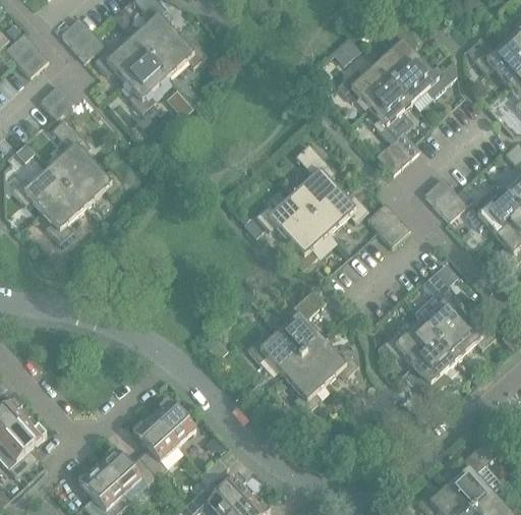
[(167,23),(173,17),(157,0),(135,0),(134,1),(152,20),(132,38),(151,58),(177,34),(167,23)]
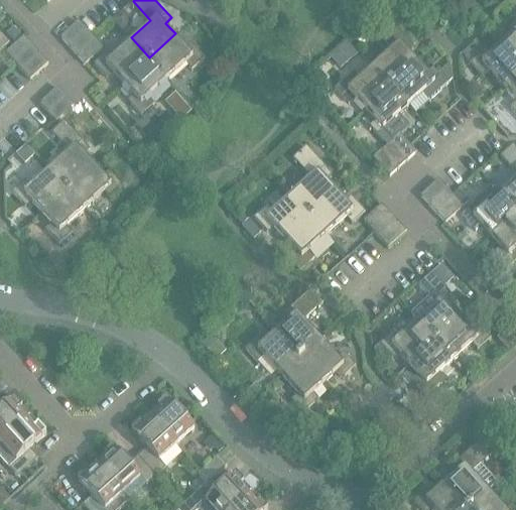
[(122,6),(112,15),(121,25),(127,20),(127,11),(122,6)]
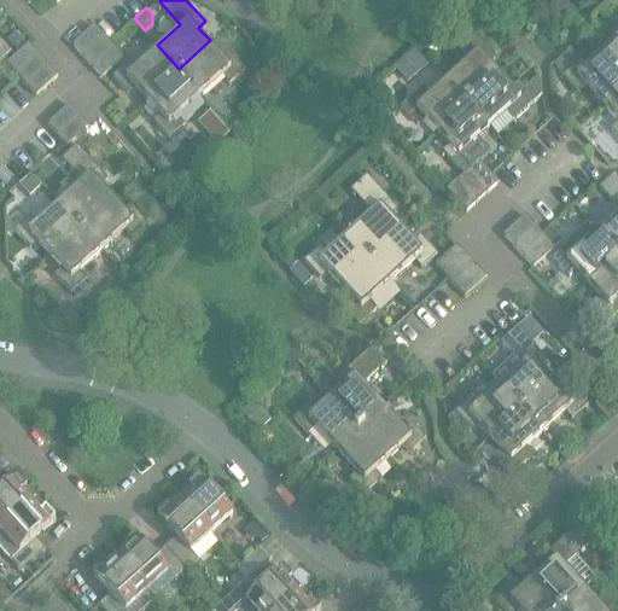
[(488,59),(495,52),(464,18),(449,33),(470,56),(447,76),(468,99),(500,71),(488,59)]
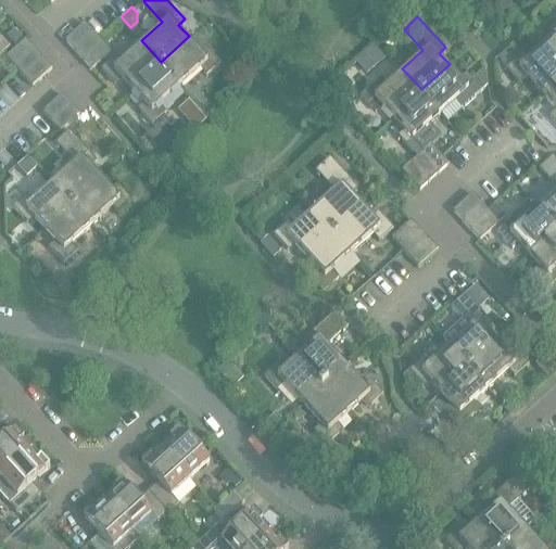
[(555,18),(546,28),(552,35),(540,45),(555,62),(555,18)]
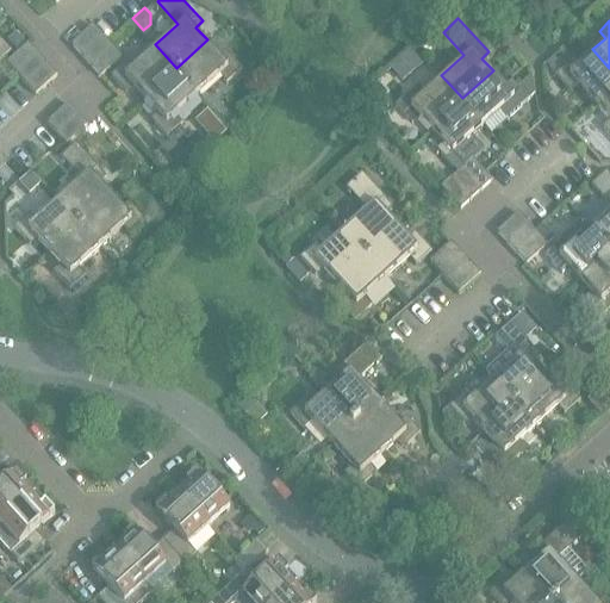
[(81,51),(103,32),(92,22),(72,41),(81,51)]
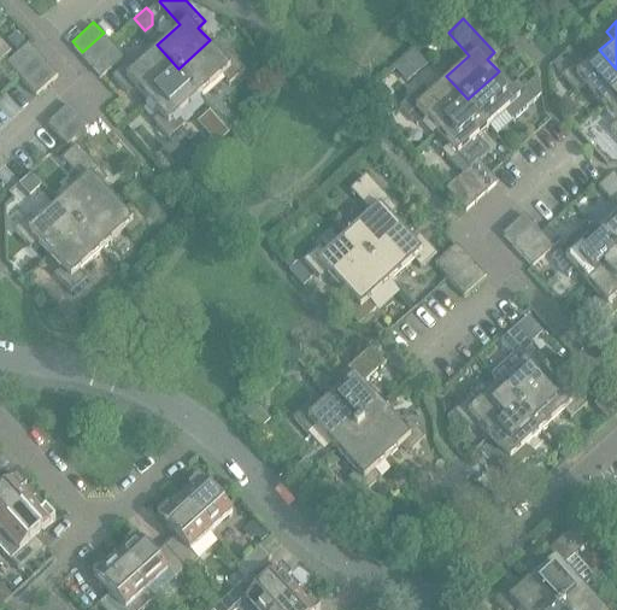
[(18,50),(27,41),(16,29),(7,36),(18,50)]
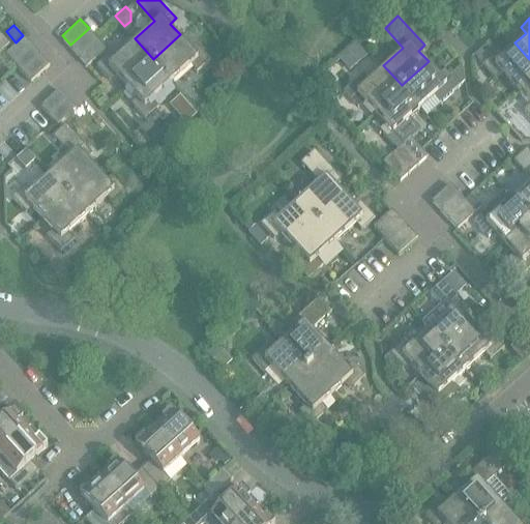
[(97,36),(93,32),(89,28),(70,45),(79,53),(97,36)]
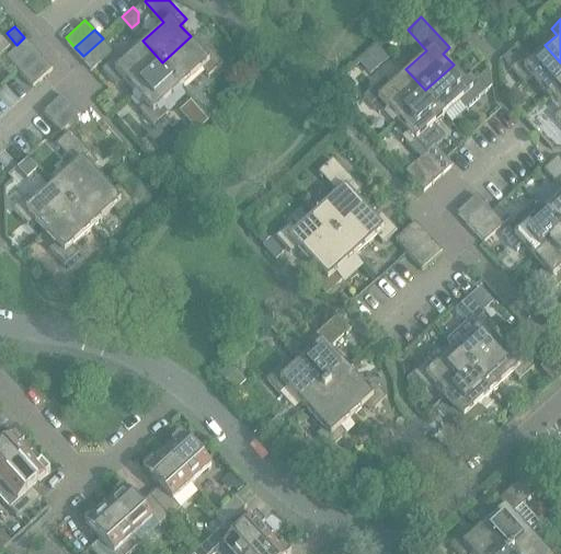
[(0,52),(10,43),(0,31),(0,52)]
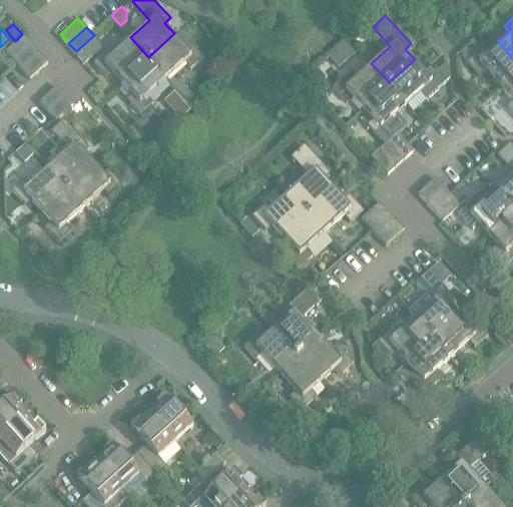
[(32,42),(24,34),(24,33),(6,49),(14,57),(32,42)]
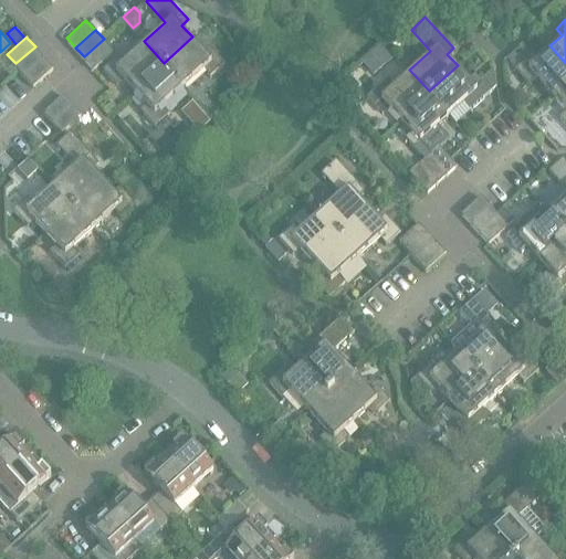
[(209,43),(202,49),(192,37),(164,63),(184,84),(205,65),(210,72),(224,60),(209,43)]
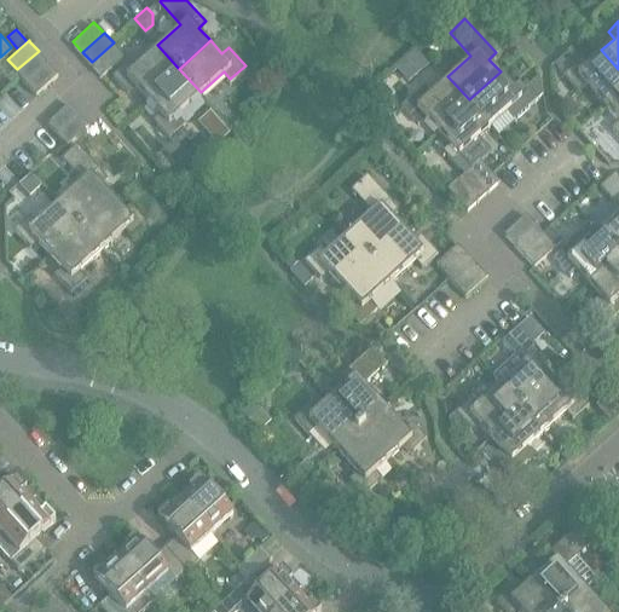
[(102,73),(122,53),(114,42),(92,62),(102,73)]
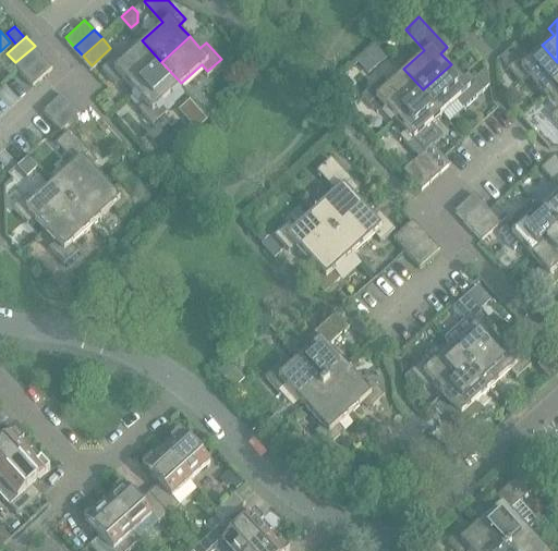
[(375,39),(355,57),(368,71),(388,53),(375,39)]
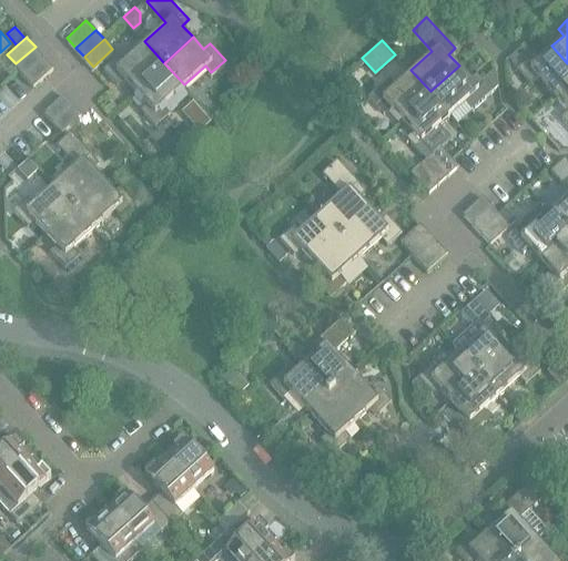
[(135,89),(164,63),(144,41),(123,61),(117,53),(103,65),(119,83),(125,77),(135,89)]
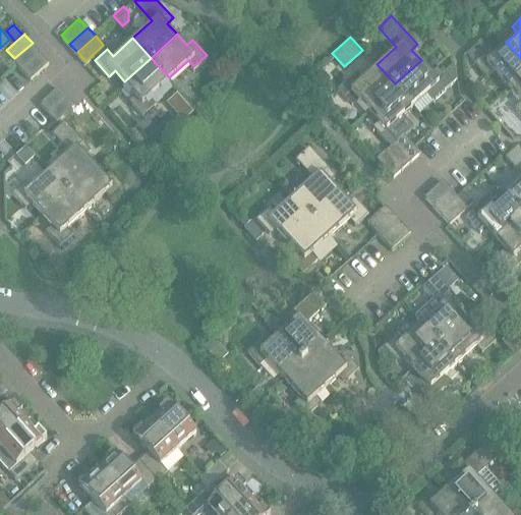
[(493,67),(510,87),(520,75),(520,58),(506,42),(496,52),(489,46),(483,53),(474,43),(467,50),(475,59),(474,60),(486,73),(493,67)]
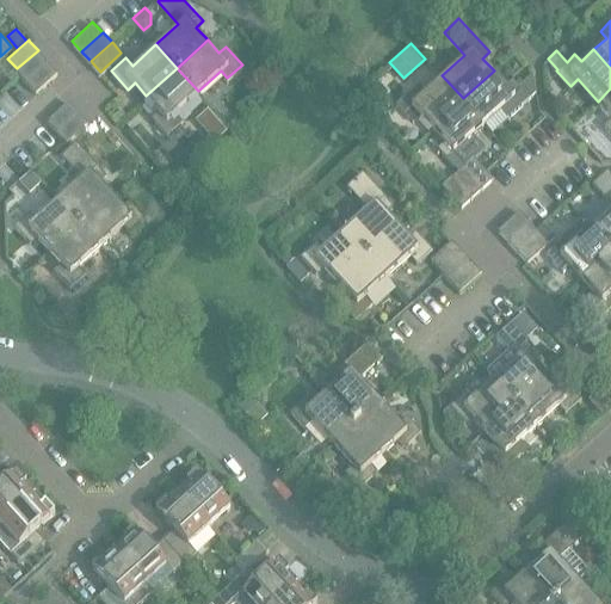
[(26,79),(48,60),(38,50),(17,68),(26,79)]
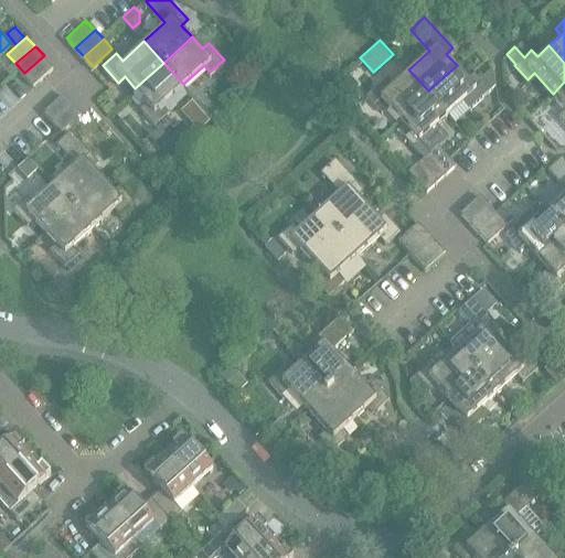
[(33,83),(53,65),(44,55),(24,73),(33,83)]
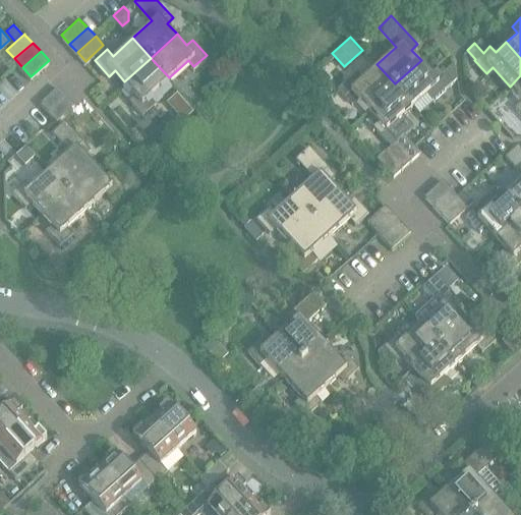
[(150,95),(169,77),(151,58),(124,81),(134,92),(128,98),(142,113),(156,102),(150,95)]
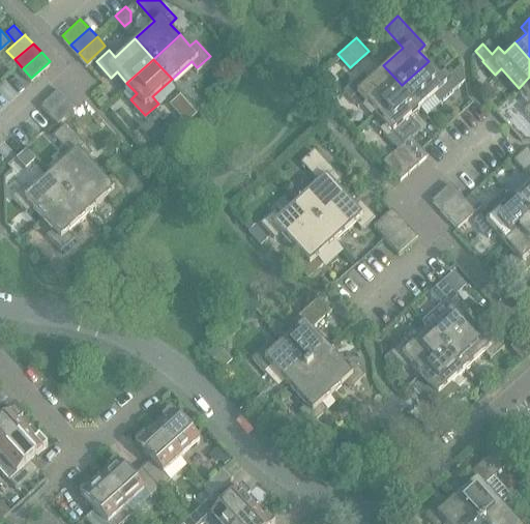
[(444,67),(438,73),(429,61),(402,85),(420,105),(439,87),(445,94),(459,83),(444,67)]
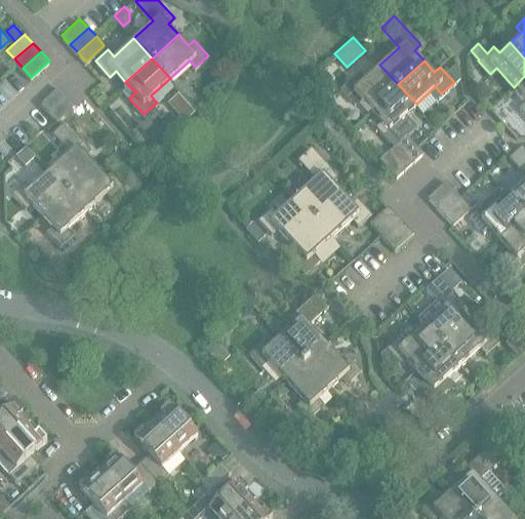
[(446,73),(454,82),(459,76),(457,62),(446,73)]
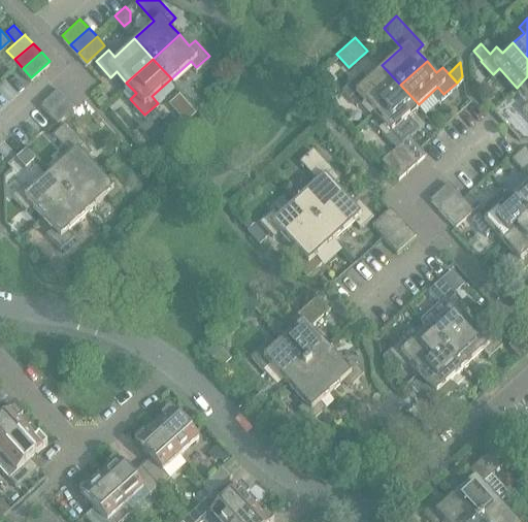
[(373,109),(400,85),(382,65),(363,83),(357,76),(344,88),(358,103),(364,98),(373,109)]
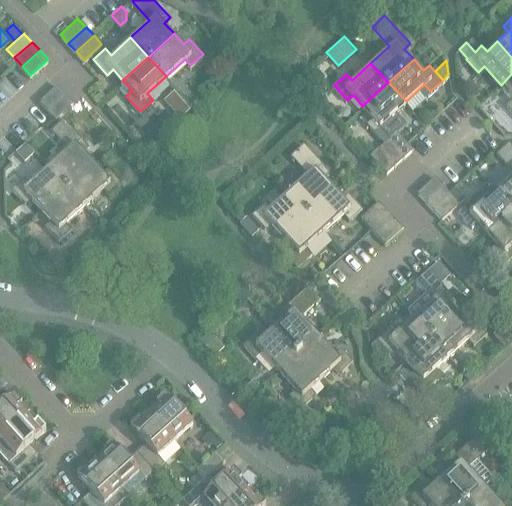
[(323,72),(316,64),(303,76),(310,83),(323,72)]
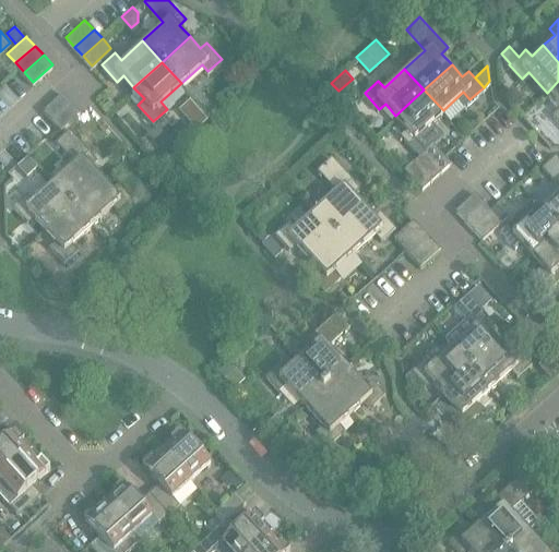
[(558,81),(547,93),(558,105),(558,108),(554,114),(558,119),(558,81)]
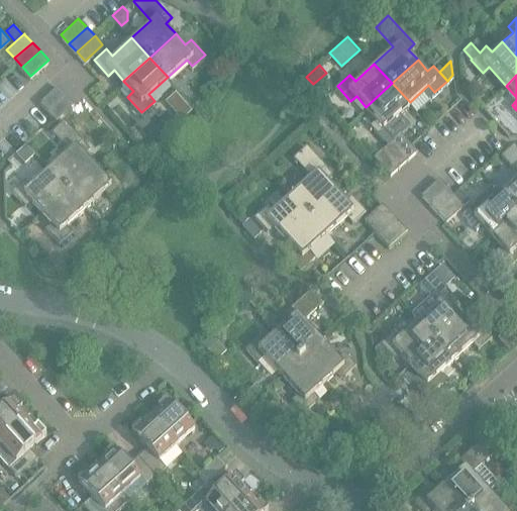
[(391,119),(410,102),(392,83),(366,107),(376,117),(370,122),(384,137),(397,126),(391,119)]
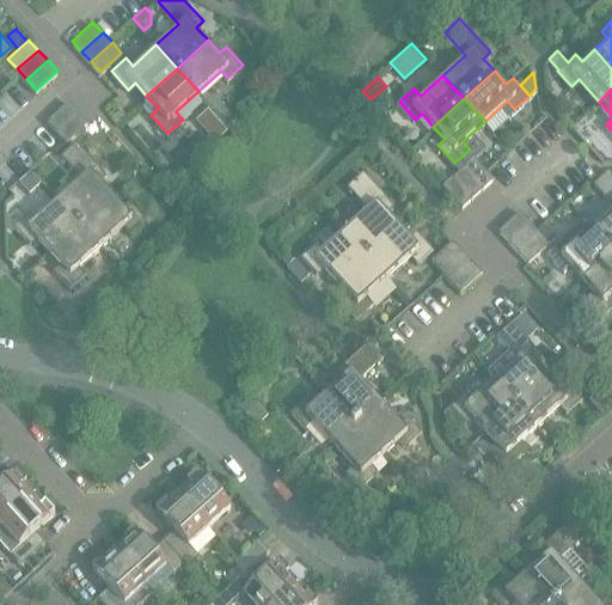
[(59,129),(79,111),(69,101),(49,120),(59,129)]
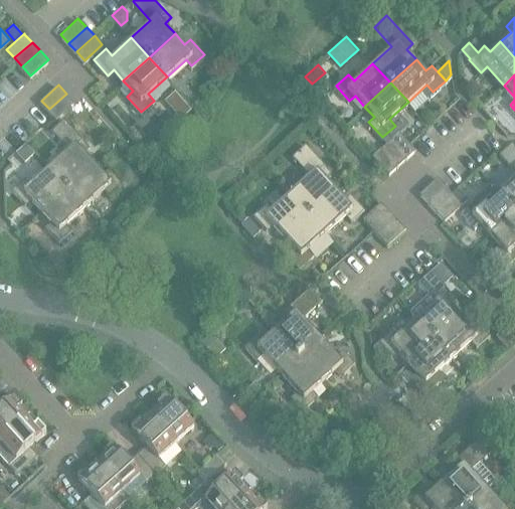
[(102,89),(96,94),(101,99),(107,94),(102,89)]
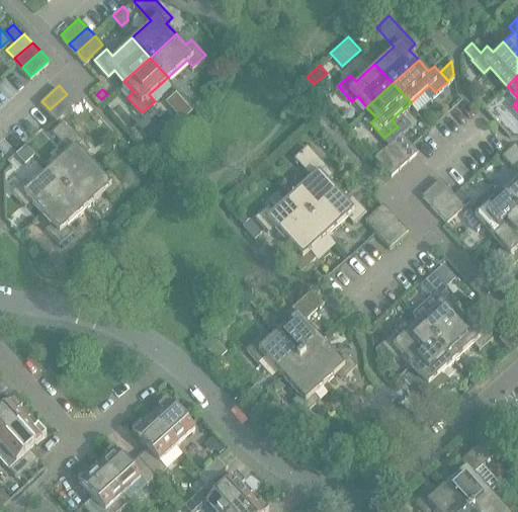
[(176,89),(165,98),(181,116),(191,107),(176,89)]
